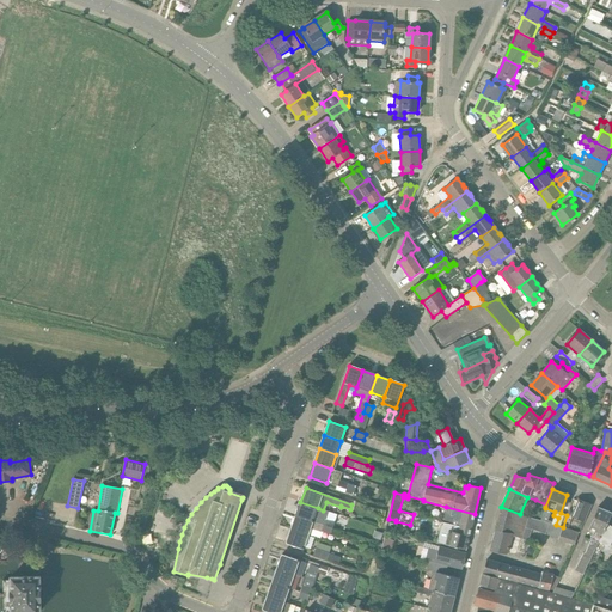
[(571,518),(585,522),(592,505),(577,499),(571,518)]
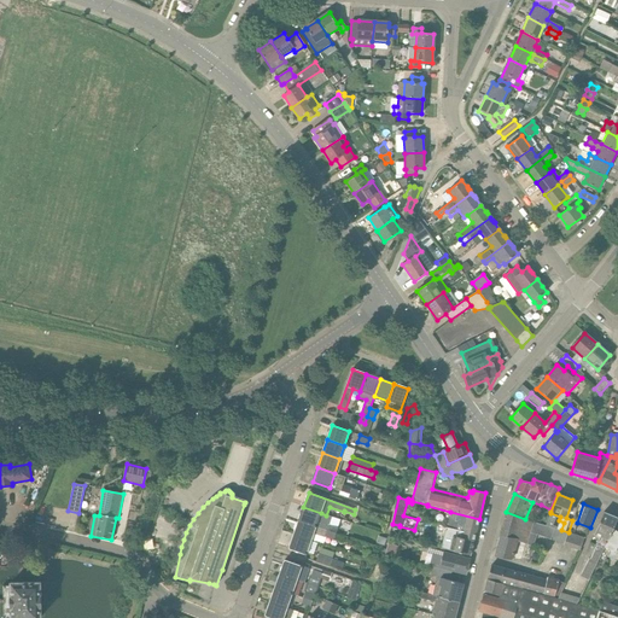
[(298,520),(348,538),(350,532),(338,528),(330,524),(319,519),(321,513),(303,507),(298,520)]
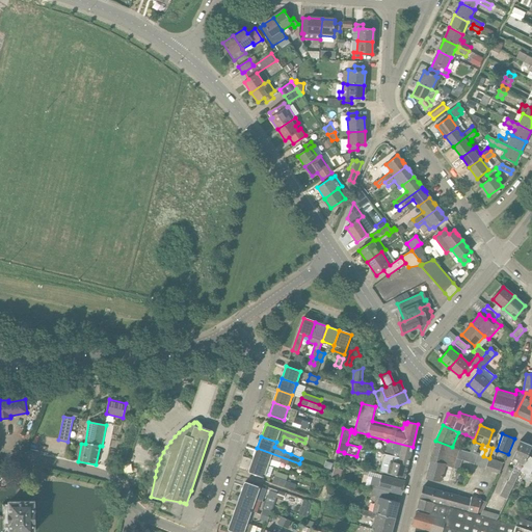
[(395,462),(407,466),(413,447),(388,441),(384,453),(397,456),(395,462)]
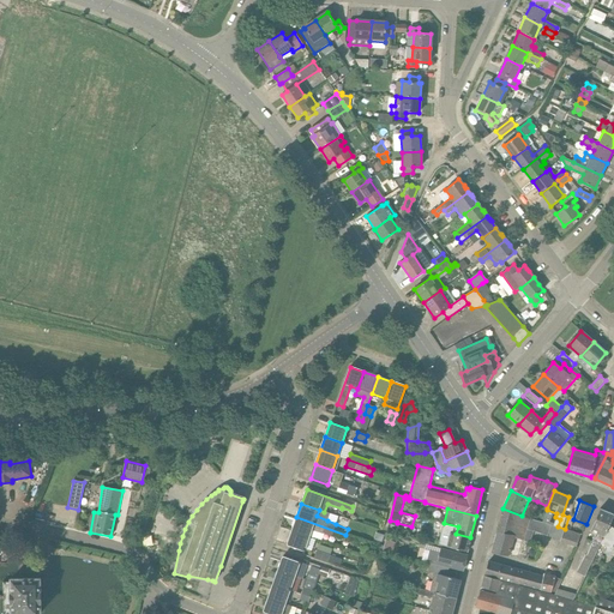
[(515,537),(534,545),(539,529),(549,533),(548,536),(560,541),(560,542),(577,547),(581,535),(565,529),(558,527),(522,516),(503,509),(491,553),(509,557),(515,537)]
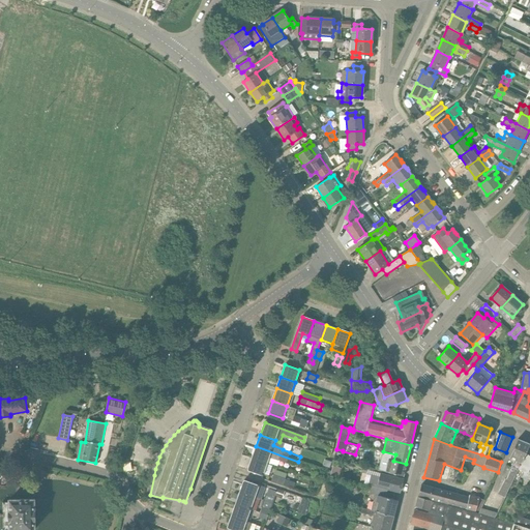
[(519,469),(526,452),(529,445),(518,439),(509,459),(513,461),(510,468),(511,468),(509,474),(505,480),(504,480),(502,487),(508,490),(519,469)]
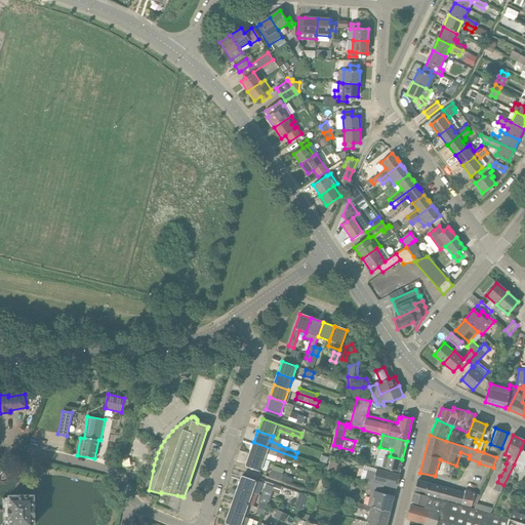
[(294,461),(295,457),(253,442),(249,454),(265,459),(267,453),(275,456),(276,456),(284,458),(294,461)]
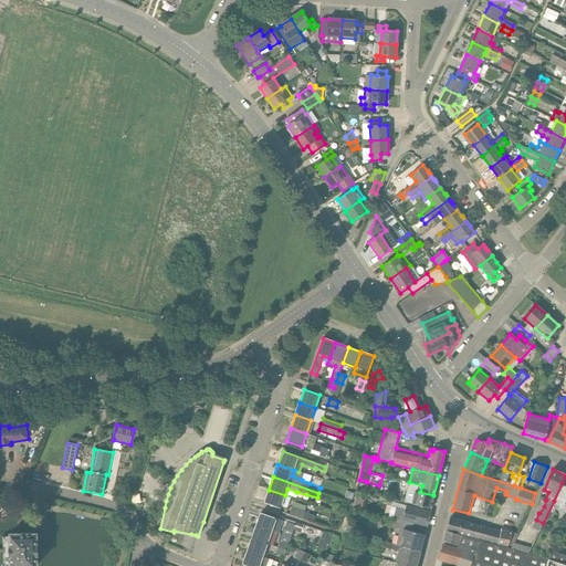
[(430,509),(433,495),(420,492),(422,485),(409,482),(407,494),(413,495),(411,504),(430,509)]
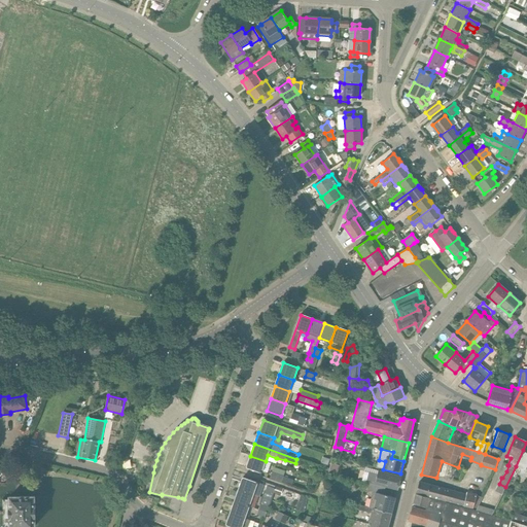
[(526,451),(523,450),(516,466),(525,470),(526,466),(526,451)]
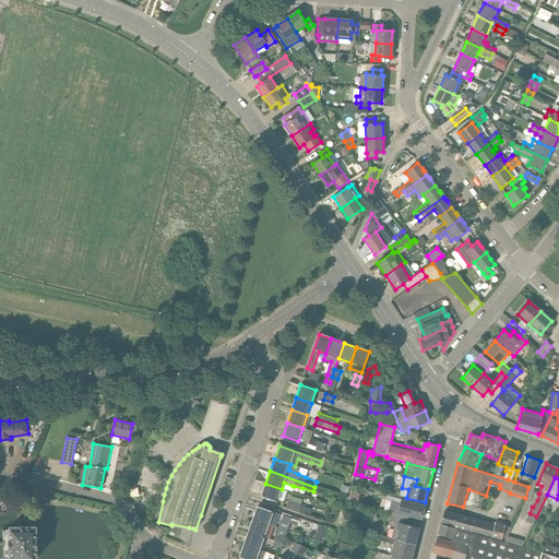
[(261,496),(276,501),(276,500),(277,500),(282,489),(265,484),(261,496)]
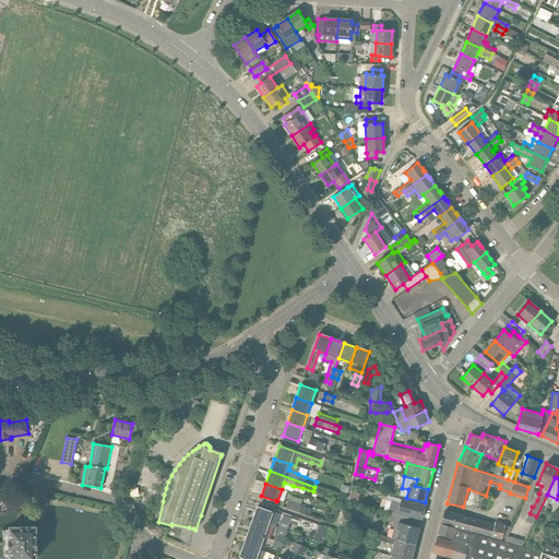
[(348,500),(357,502),(359,494),(351,491),(348,500)]
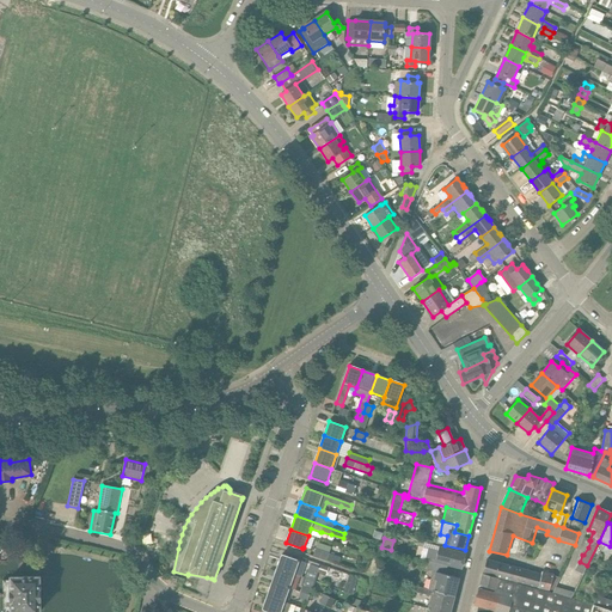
[(448,564),(461,568),(465,554),(420,543),(416,557),(429,561),(447,565),(448,564)]
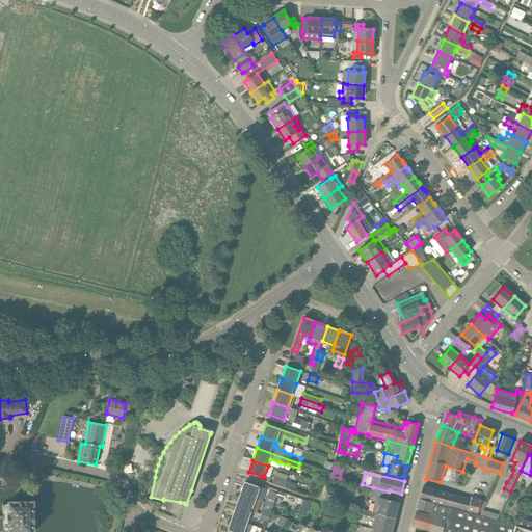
[(271,483),(285,488),(287,481),(274,477),(271,483)]
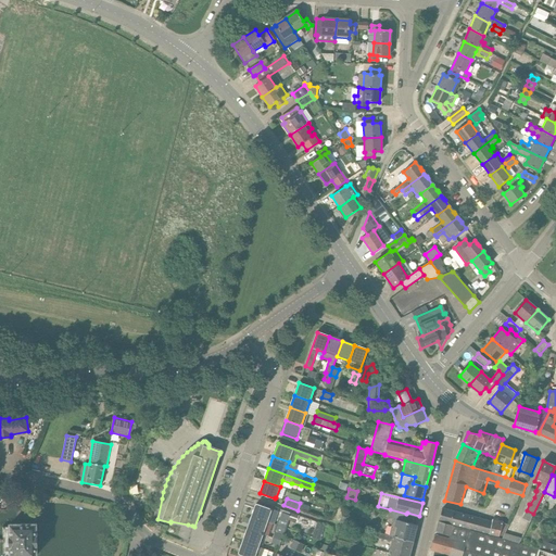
[(252,516),(273,523),(274,525),(278,512),(256,504),(252,516)]
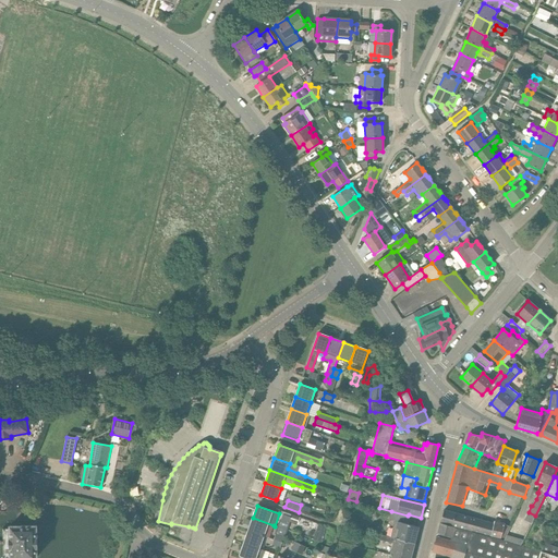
[(440,523),(471,531),(474,519),(444,510),(440,523)]
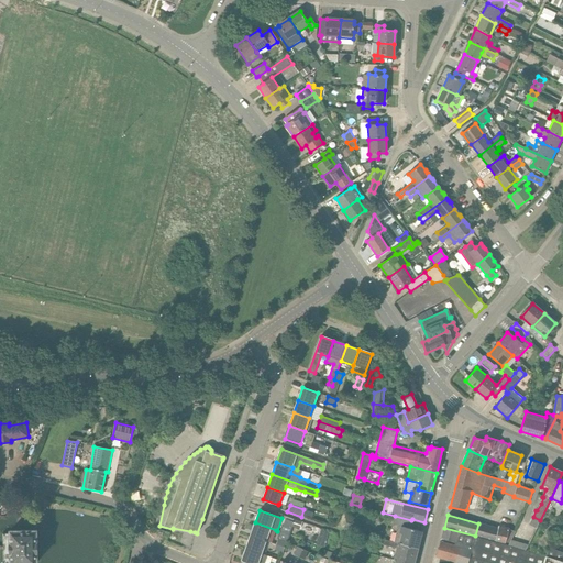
[(422,531),(410,528),(411,520),(395,516),(393,525),(398,526),(394,542),(418,549),(422,531)]
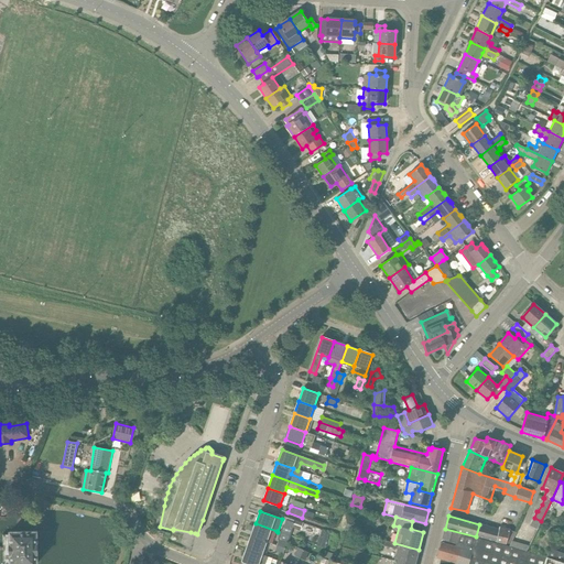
[(283,525),(292,529),(294,523),(285,520),(283,525)]
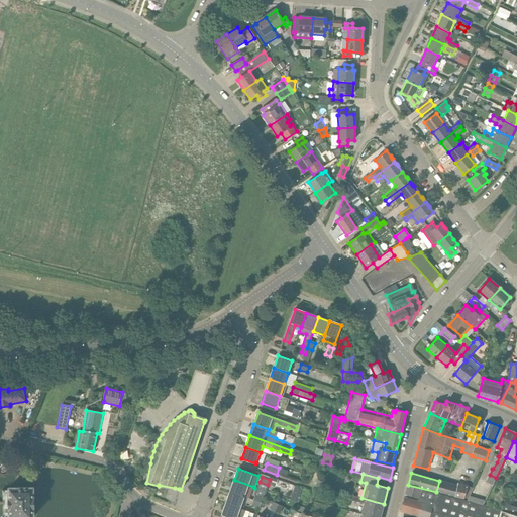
[(316,486),(329,490),(331,482),(318,479),(316,486)]
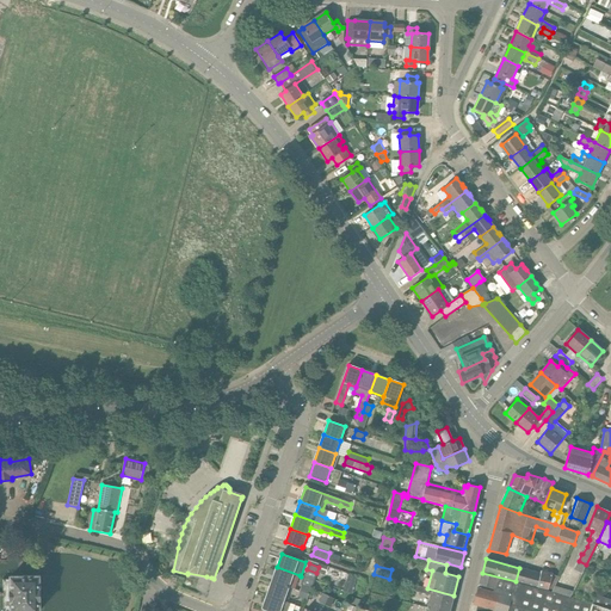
[(272,581),(294,588),(295,590),(300,575),(277,567),(272,581)]
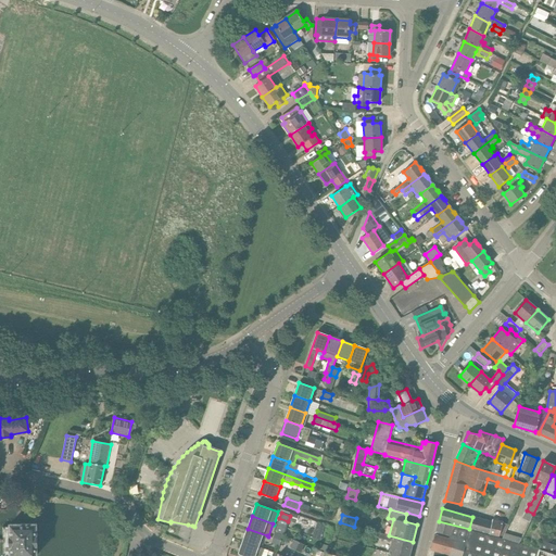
[(469,529),(500,538),(500,535),(503,536),(505,533),(509,525),(503,522),(503,521),(493,519),(492,522),(472,517),(469,529)]
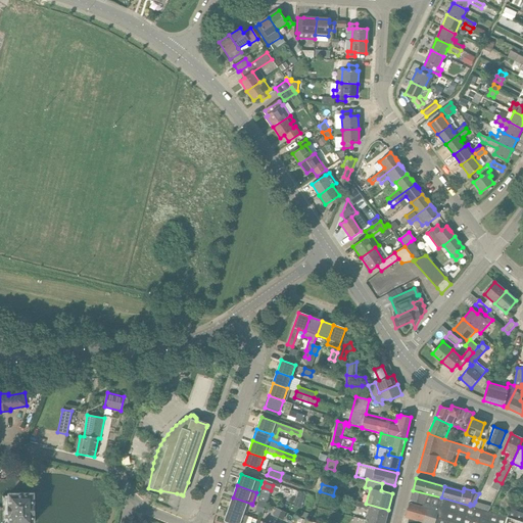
[(410,500),(411,501),(438,508),(441,497),(413,490),(410,500)]
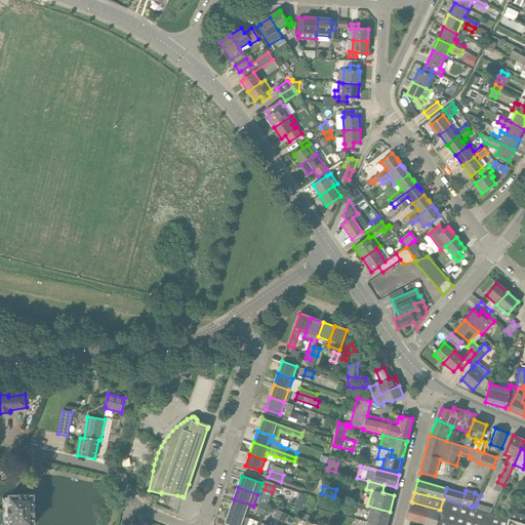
[(8,493),(8,524),(35,524),(35,493),(8,493)]
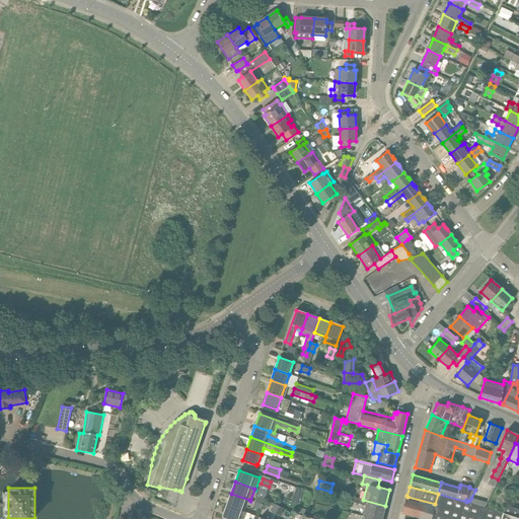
[(227,506),(245,512),(249,500),(231,494),(227,506)]
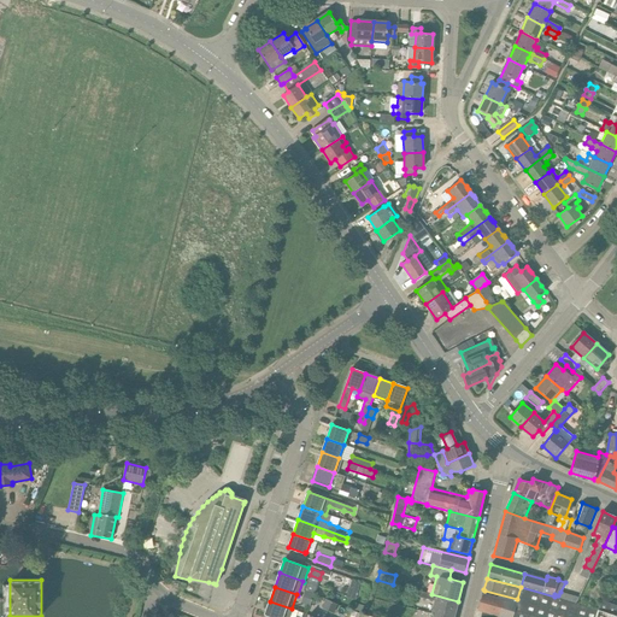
[(481,616),(616,616),(616,605),(601,600),(598,610),(576,604),(557,598),(554,597),(521,587),(517,599),(485,591),(483,594),(482,593),(477,610),(482,611),(481,616)]
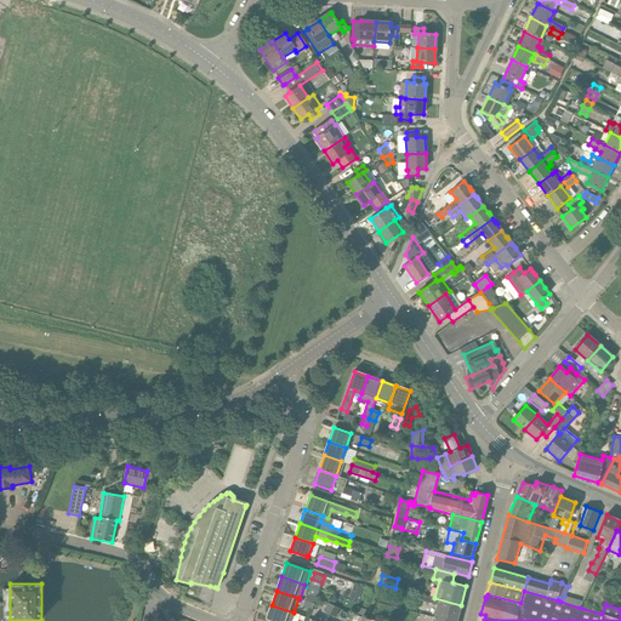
[(434,620),(456,620),(461,605),(434,598),(421,596),(420,600),(439,605),(434,620)]
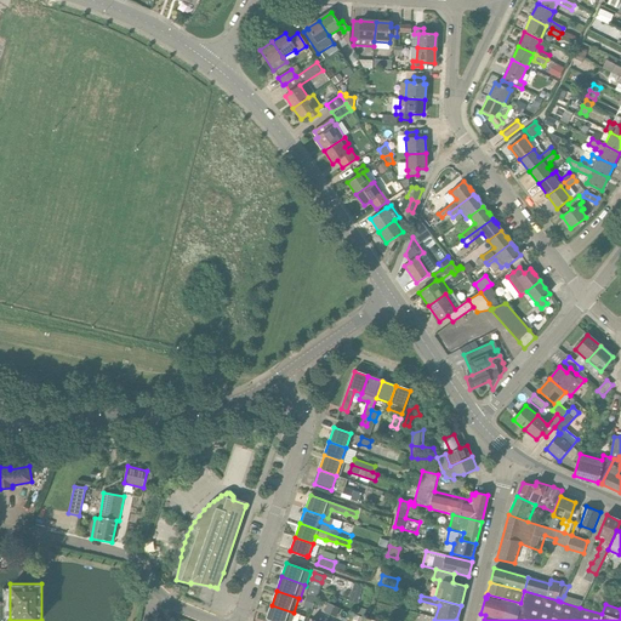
[(562,599),(560,602),(580,608),(582,600),(564,596),(562,599)]
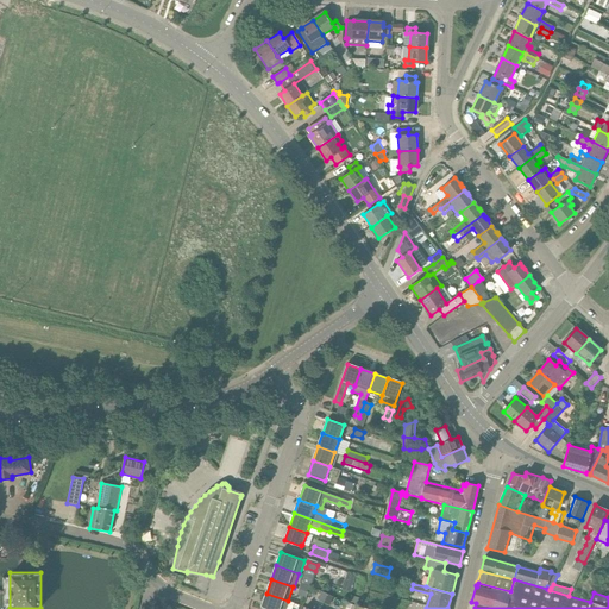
[(318,601),(325,603),(328,595),(321,591),(318,601)]
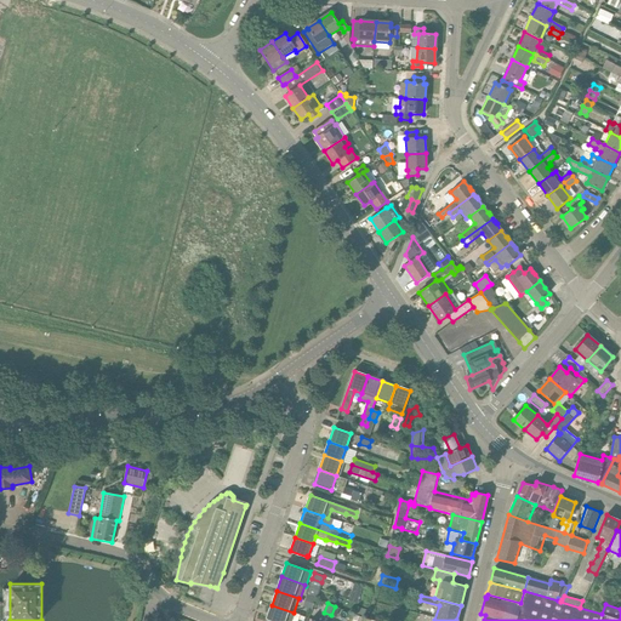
[(294,613),(272,605),(267,619),(272,620),(292,620),(295,614),(294,613)]
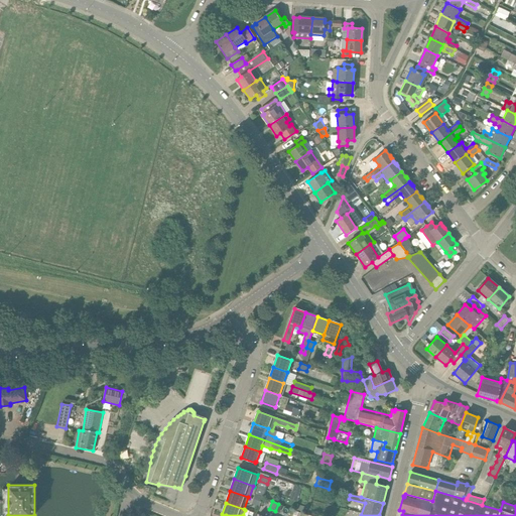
[(275,511),(280,513),(283,506),(278,504),(275,511)]
